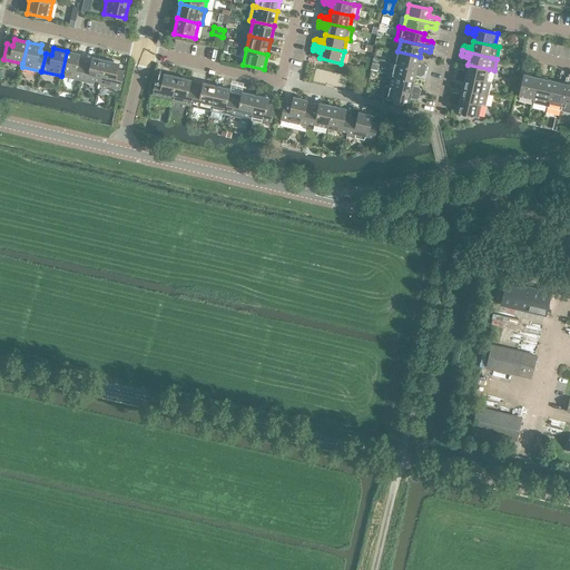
[(80,55),(67,51),(61,76),(80,80),(85,62),(79,60),(80,55)]
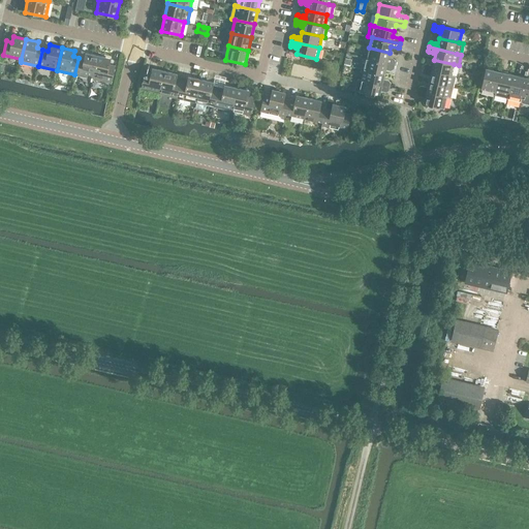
[(387,58),(390,53),(369,48),(367,59),(395,65),(396,61),(395,60),(387,58)]
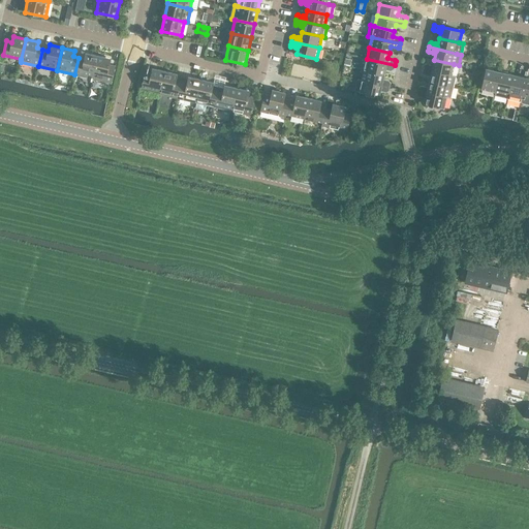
[(94,75),(98,56),(86,53),(84,59),(79,58),(74,74),(87,78),(88,74),(94,75)]
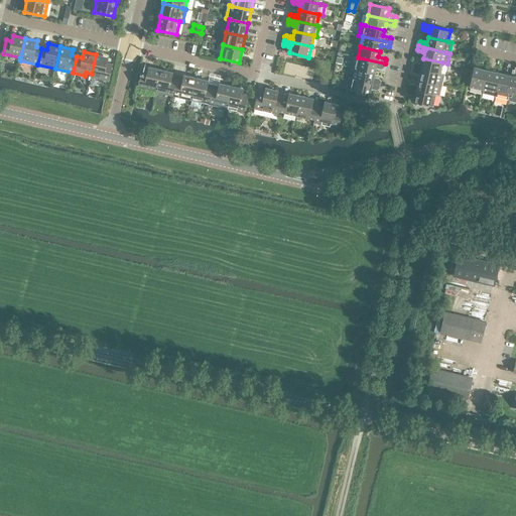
[(96,54),(92,74),(91,77),(109,81),(113,65),(107,63),(108,57),(96,54)]
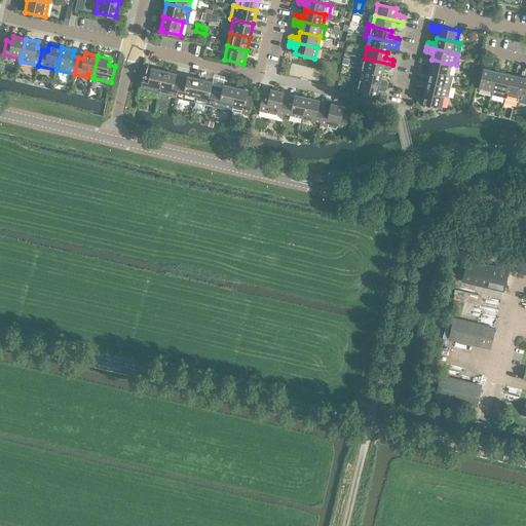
[(391,69),(392,65),(365,59),(362,69),(382,74),(383,68),(390,69),(391,69)]
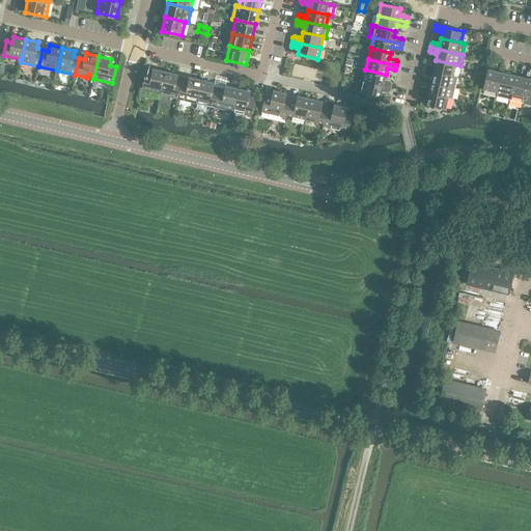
[(453,76),(455,64),(436,60),(434,68),(431,68),(431,65),(427,64),(426,65),(425,68),(453,76)]
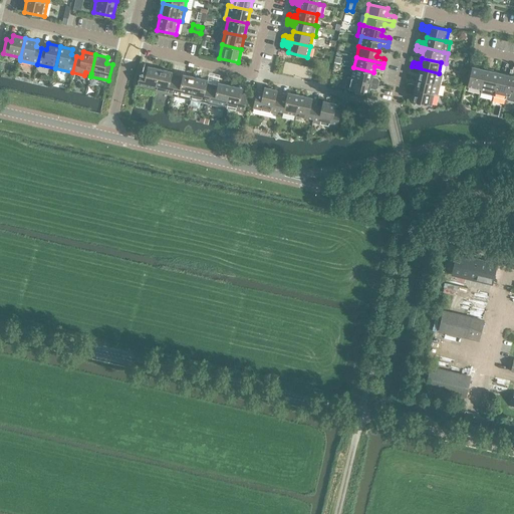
[(443,74),(439,73),(412,66),(411,70),(412,71),(416,72),(417,70),(419,70),(417,79),(441,84),(443,74)]
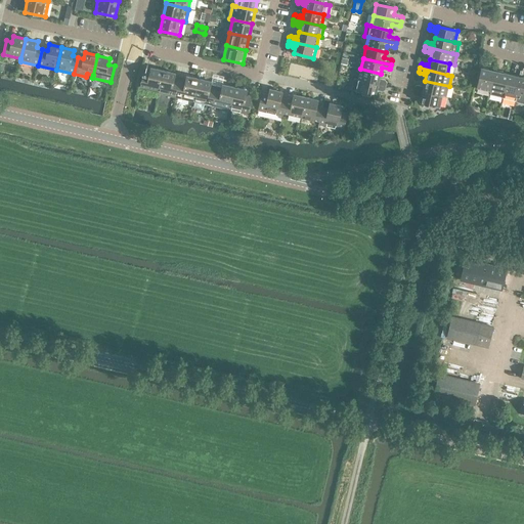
[(490,91),(494,71),(481,68),(477,88),(490,91)]
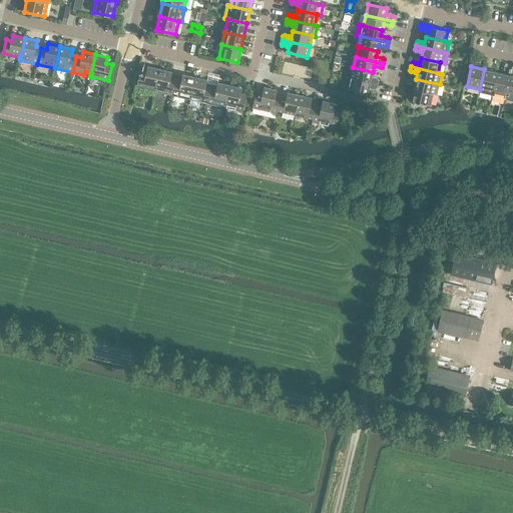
[(155,88),(159,69),(152,67),(152,69),(147,67),(146,72),(140,70),(137,84),(155,88)]
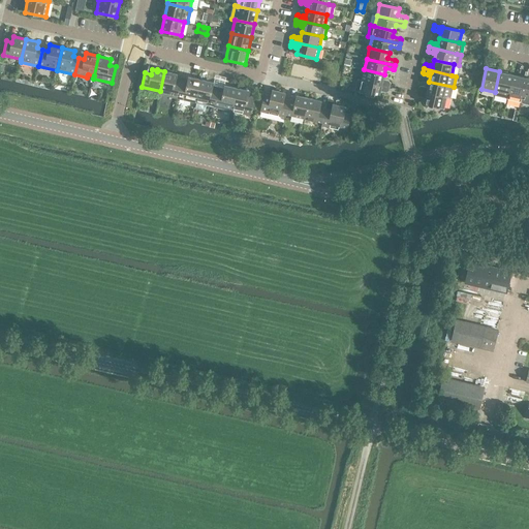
[(382,80),(384,74),(364,69),(362,81),(390,87),(391,83),(390,82),(382,80)]
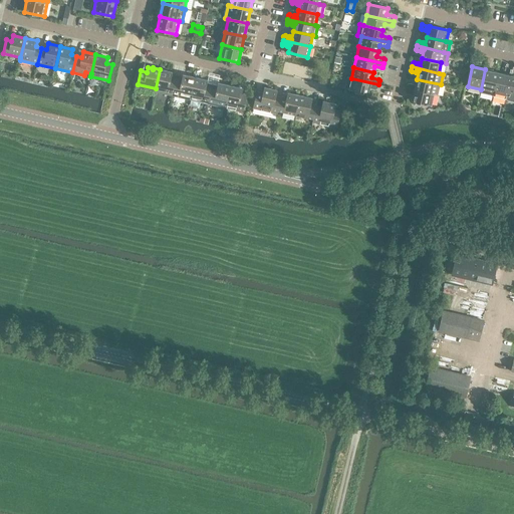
[(167,72),(167,70),(160,69),(156,88),(155,91),(173,95),(177,79),(171,77),(172,73),(167,72)]
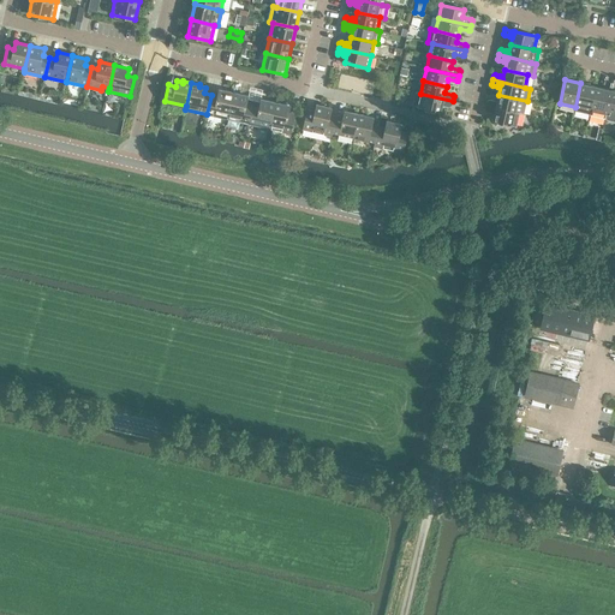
[(590,114),(596,87),(580,83),(575,107),(574,111),(590,114)]
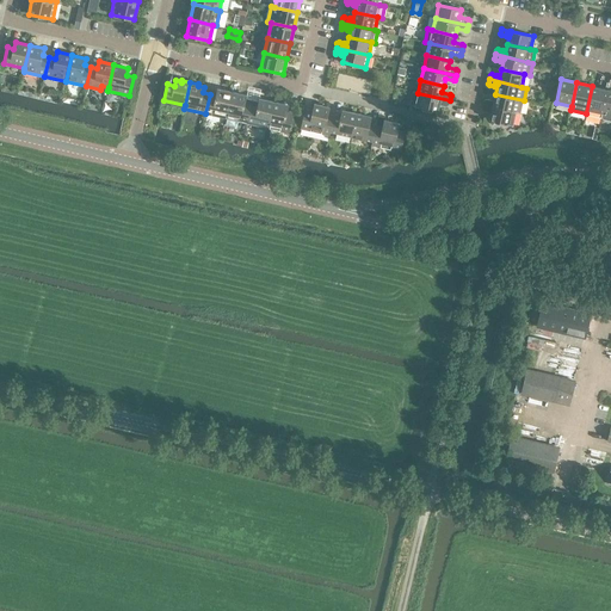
[(602,118),(603,113),(608,90),(592,86),(586,113),(586,115),(602,118)]
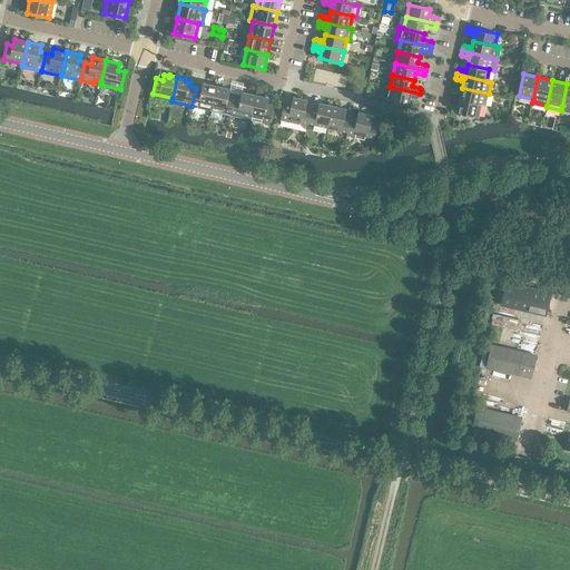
[(210,110),(216,86),(209,84),(208,86),(203,85),(202,89),(196,88),(192,106),(210,110)]
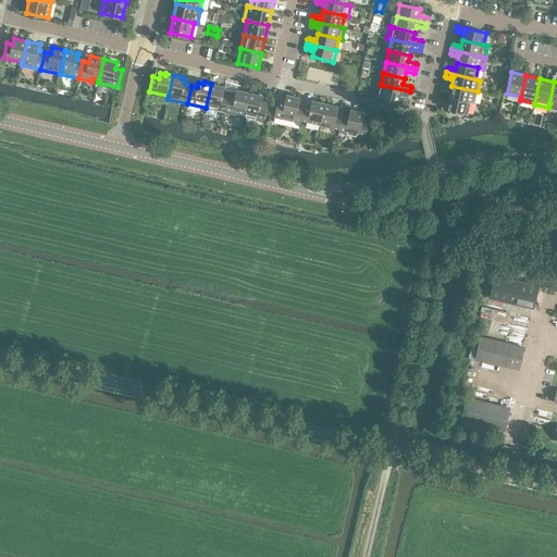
[(219,86),(211,84),(206,108),(225,112),(230,95),(223,94),(224,88),(219,87),(219,86)]
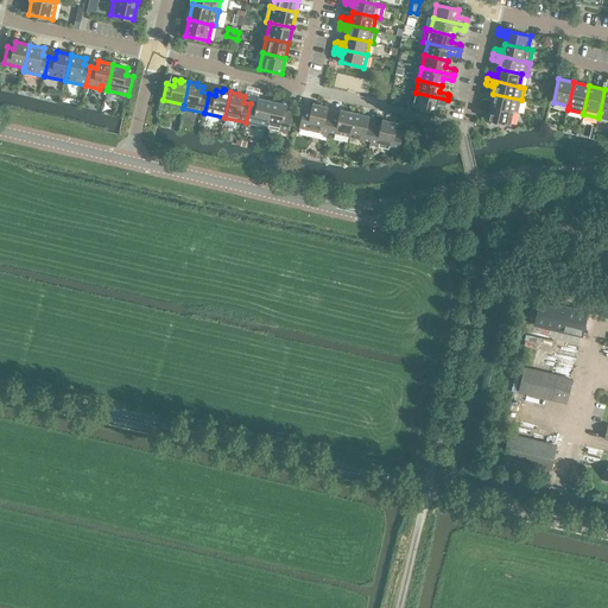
[(448,100),(416,93),(411,92),(407,105),(436,111),(437,103),(445,105),(447,105),(448,100)]
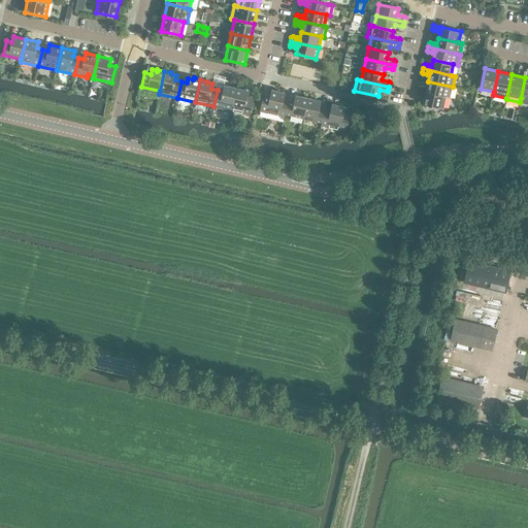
[(450,98),(453,87),(428,81),(426,90),(424,90),(425,87),(420,86),(419,87),(418,90),(446,97),(450,98)]
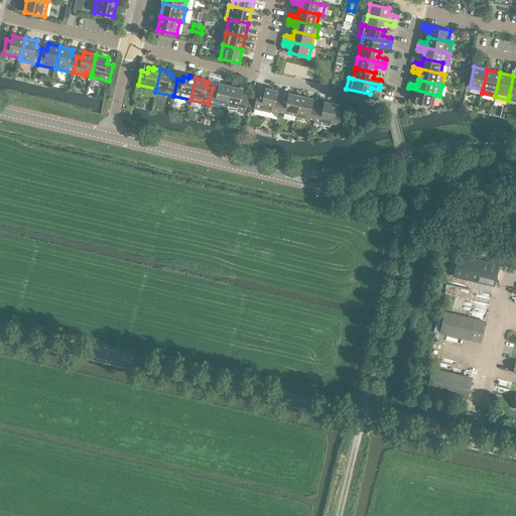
[(226,108),(232,86),(225,84),(224,86),(219,85),(218,89),(213,88),(209,104),(226,108)]
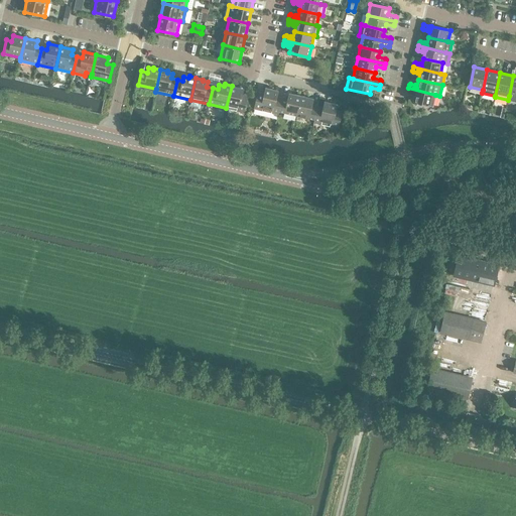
[(238,88),(232,86),(226,108),(244,112),(248,96),(243,95),(244,90),(238,89),(238,88)]
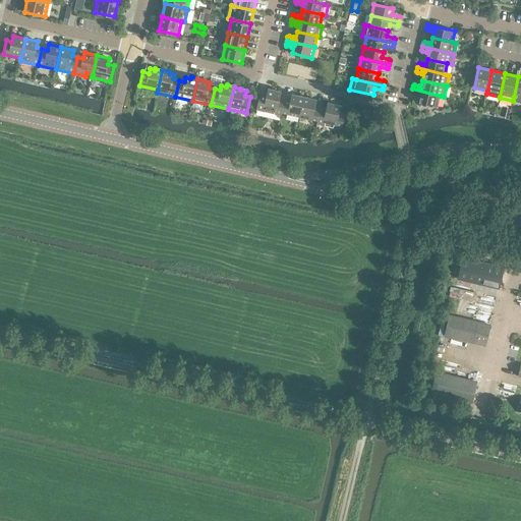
[(281,115),(282,112),(285,99),(280,98),(281,93),(275,92),(276,90),(268,89),(267,95),(261,93),(256,110),(281,115)]
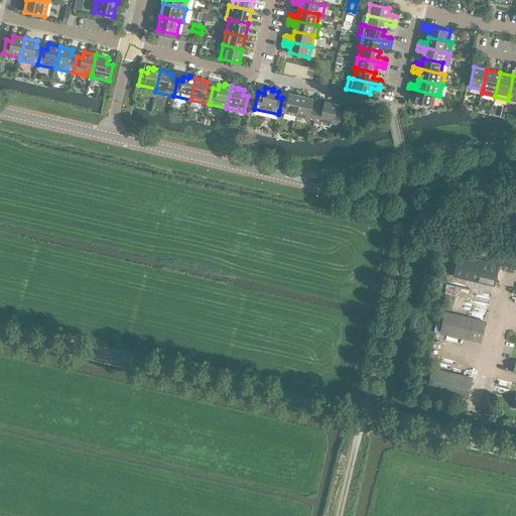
[(433,106),(435,95),(408,88),(407,92),(408,93),(412,94),(413,92),(415,92),(413,101),(433,106)]
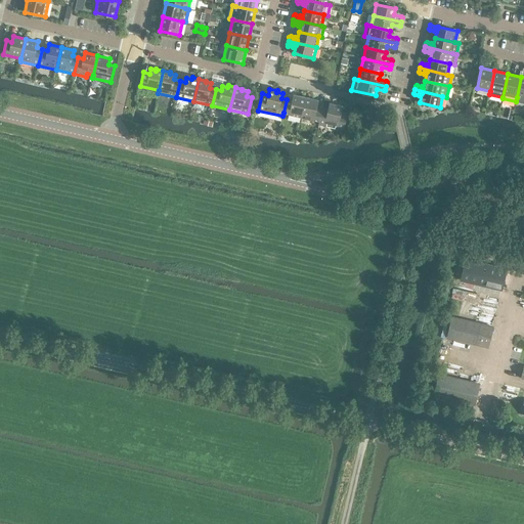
[(301,117),(306,97),(299,95),(299,97),(293,96),(292,100),(287,99),(284,113),(301,117)]
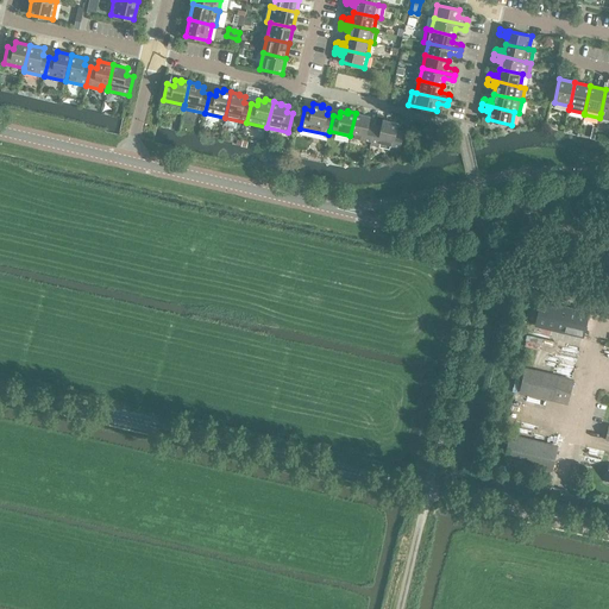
[(364,115),(356,113),(350,136),(371,140),(375,125),(369,124),(370,118),(363,117),(364,115)]
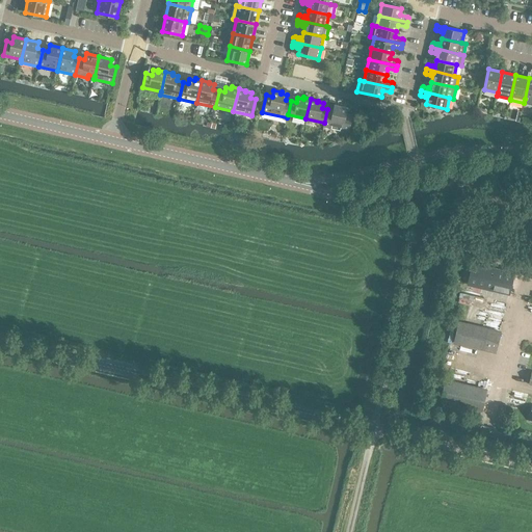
[(327,109),(324,123),(323,126),(349,132),(352,115),(346,113),(348,107),(340,106),(340,107),(334,106),(333,110),(327,109)]
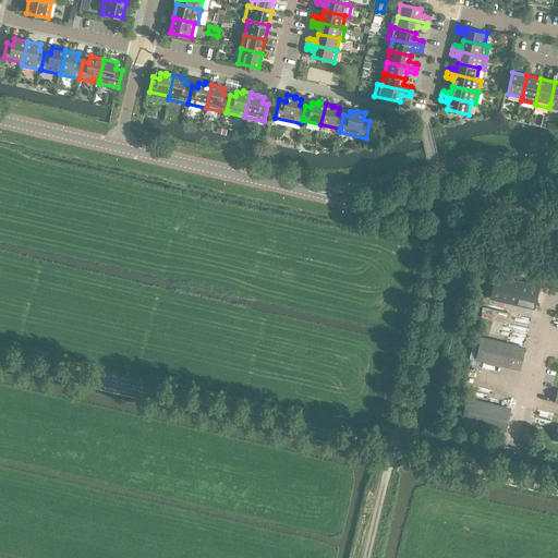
[(534,307),(537,294),(540,287),(496,277),(490,298),(534,307)]
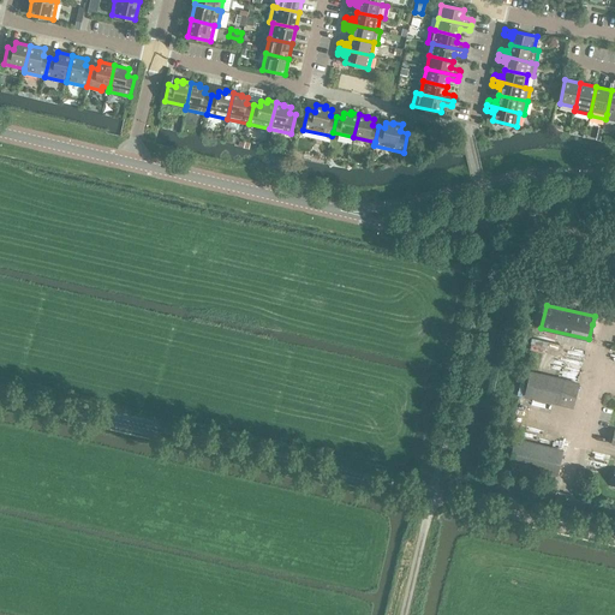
[(525,395),(573,406),(578,383),(531,372),(525,395)]
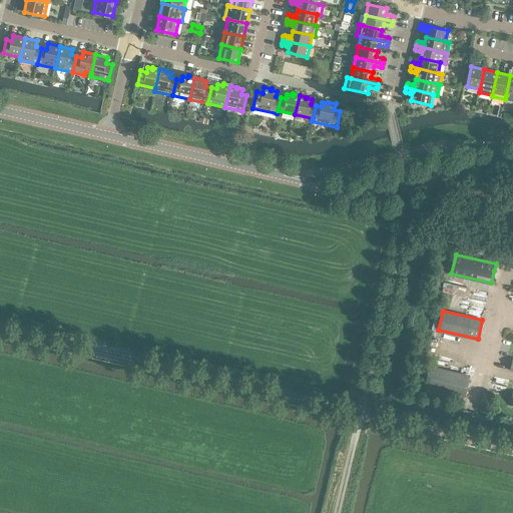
[(425,387),(465,396),(469,377),(429,367),(425,387)]
